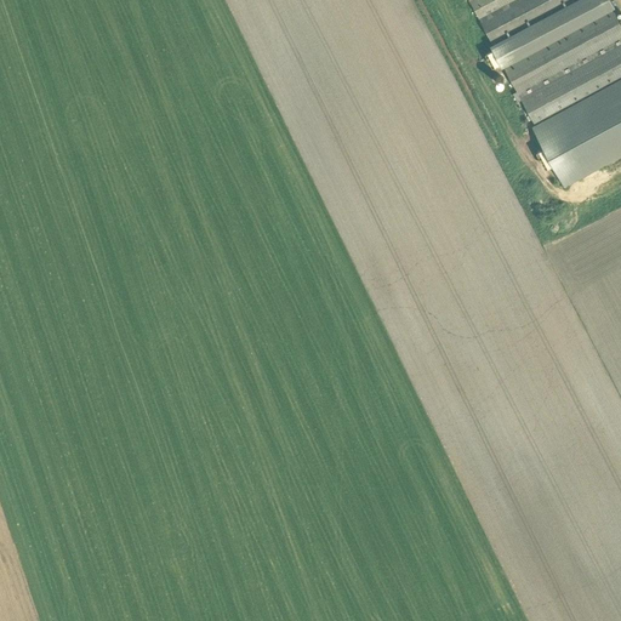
[(469,0),(479,17),(511,0),(469,0)]
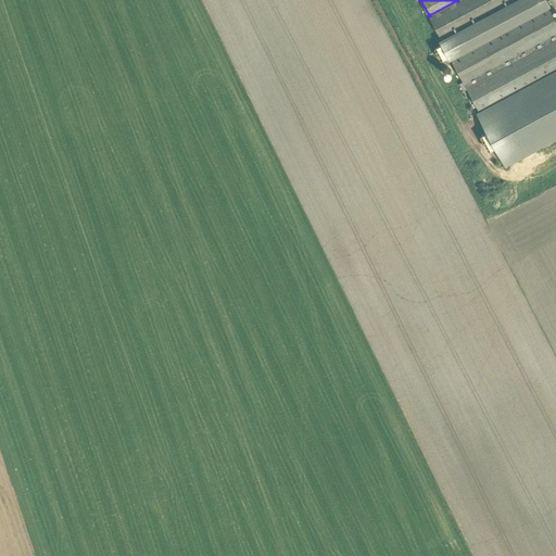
[(441,38),(513,0),(457,0),(429,15),(441,38)]
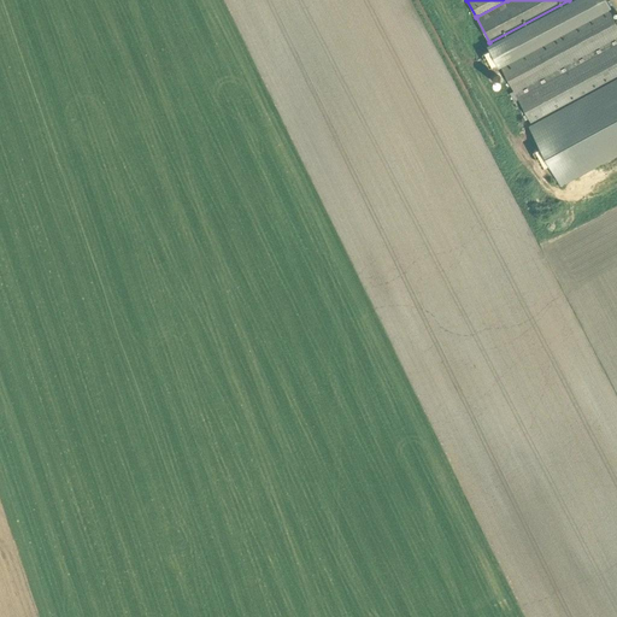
[(609,7),(611,6),(607,0),(569,0),(489,42),(487,43),(489,48),(482,52),(489,65),(497,62),(499,66),(501,65),(609,7)]
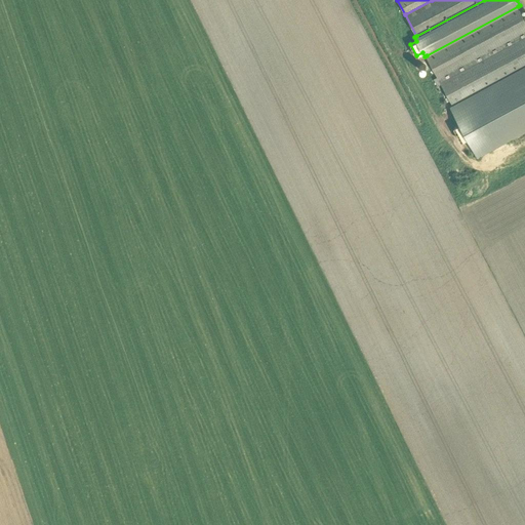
[(518,6),(427,55),(453,105),(524,66),(524,19),(518,6)]
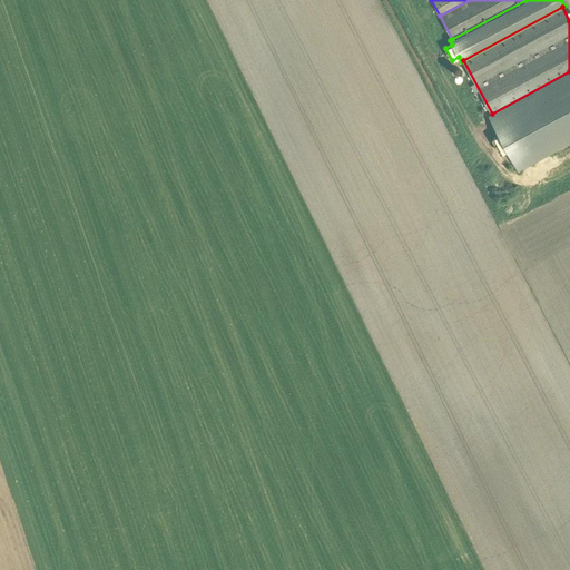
[(492,114),(488,115),(518,170),(569,143),(569,71),(492,114)]
